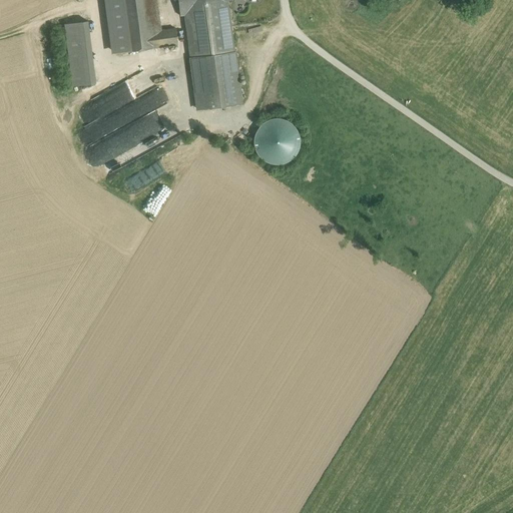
[(115,53),(129,51),(122,0),(103,0),(105,12),(110,11),(115,53)]
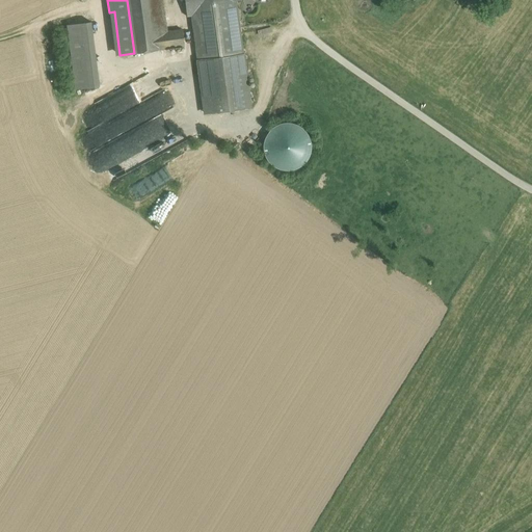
[(151,0),(127,0),(134,53),(158,50),(156,32),(152,3),(151,0)]
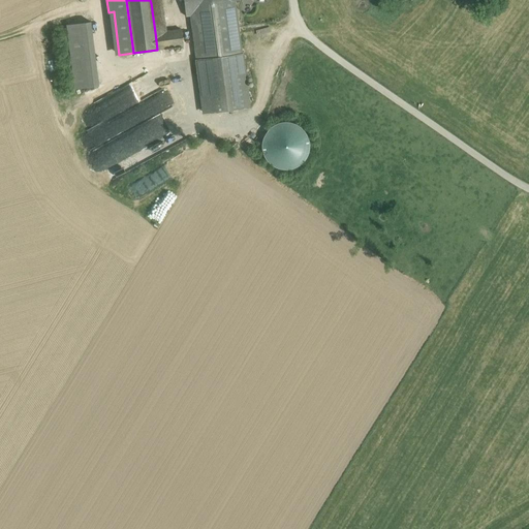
[(183,0),(186,16),(191,16),(197,60),(241,54),(232,0),(183,0)]
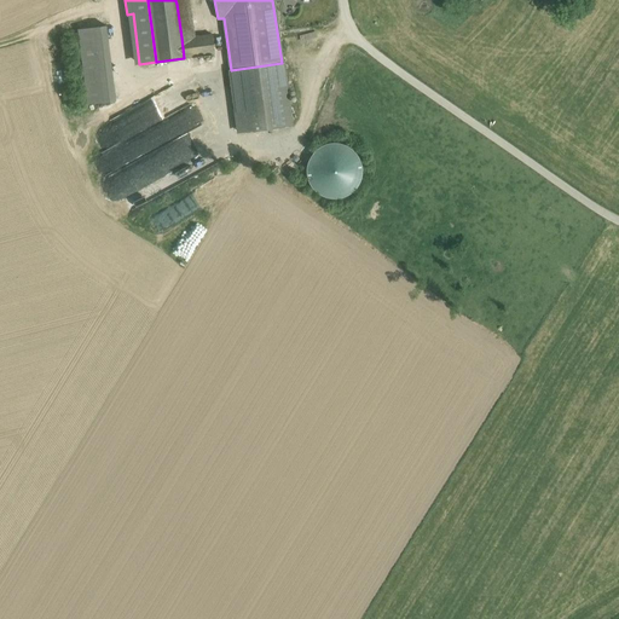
[(189,1),(177,4),(181,38),(194,36),(189,1)]
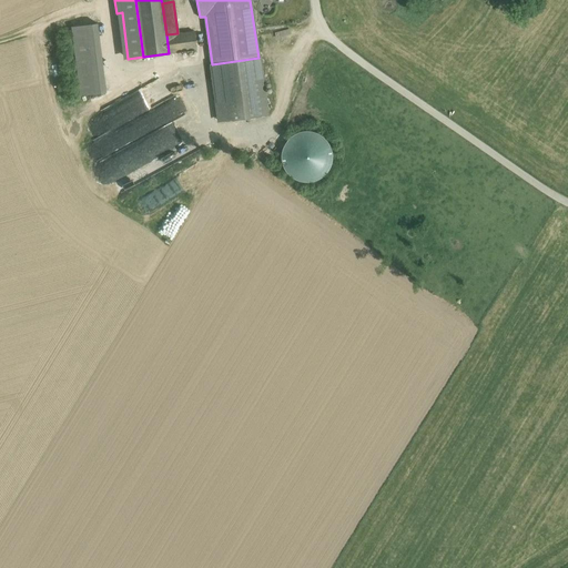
[(97,22),(71,26),(80,95),(105,92),(97,22)]
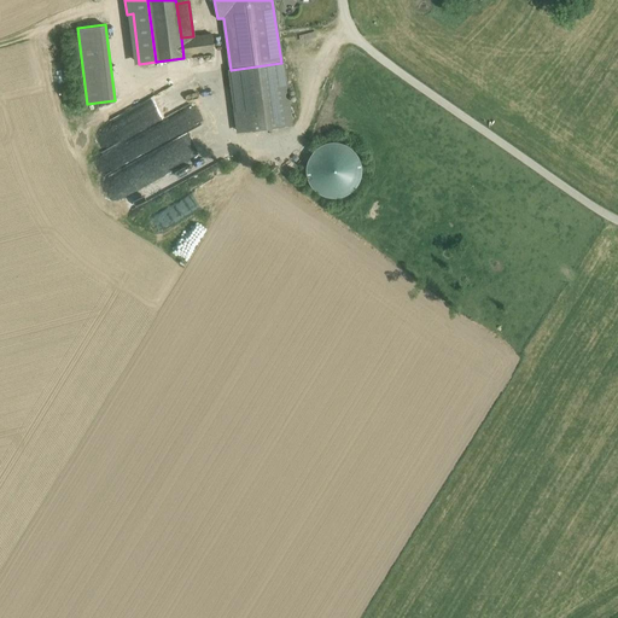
[(211,34),(196,36),(198,56),(214,54),(211,34)]
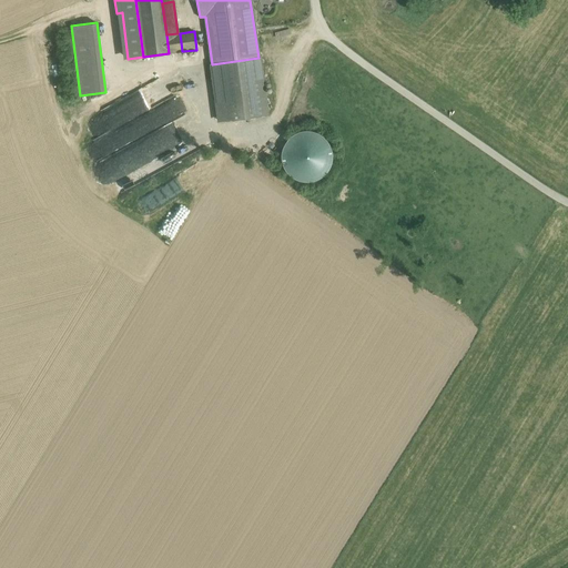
[(178,33),(166,34),(169,53),(182,51),(180,33),(178,33)]
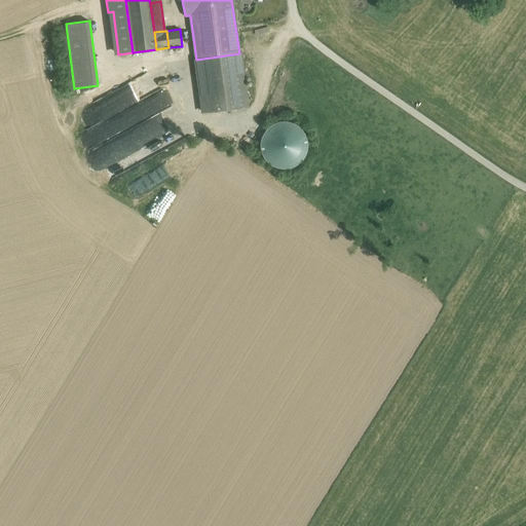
[(196,60),(195,60),(202,112),(247,106),(239,53),(196,60)]
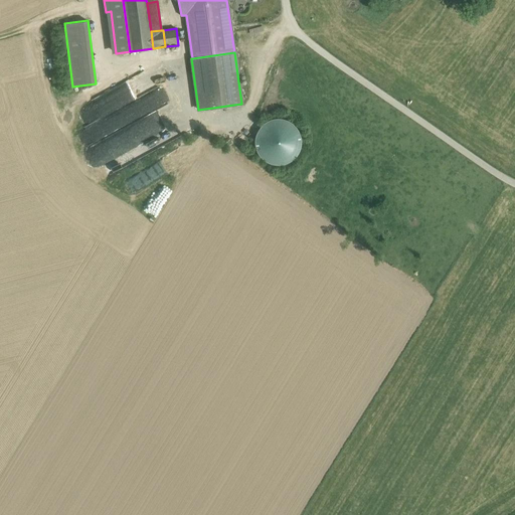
[(89,144),(173,103),(165,87),(80,128),(89,144)]
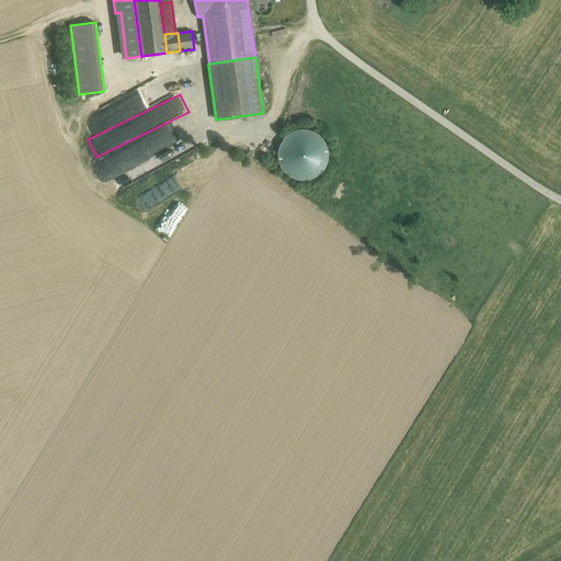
[(304,129),(294,130),(285,136),(279,144),(277,153),(278,163),(284,171),(292,178),(301,180),(311,179),(319,173),(325,165),(328,156),(325,146),(321,138),(313,132),(304,129)]
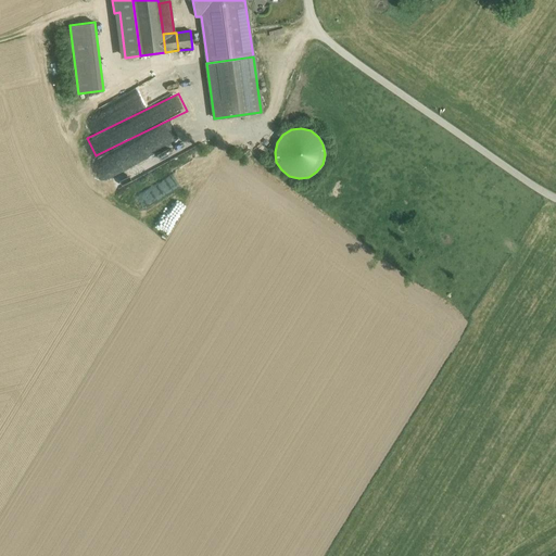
[(110,175),(117,188),(186,150),(178,137),(110,175)]
